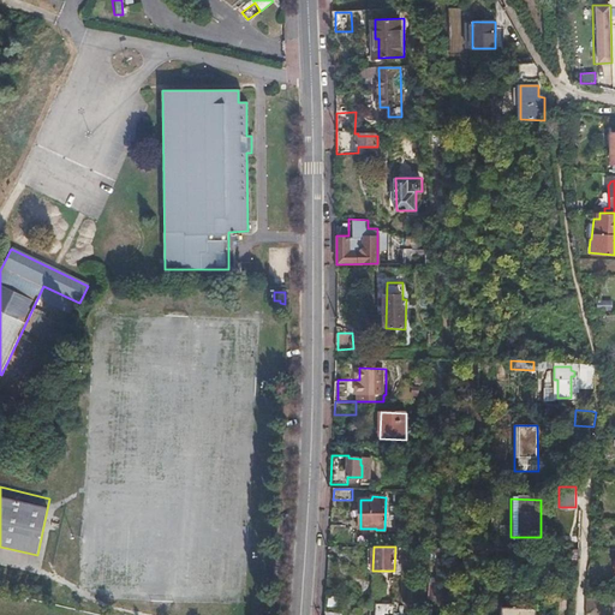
[(538,614),(541,605),(506,602),(503,614),(538,614)]
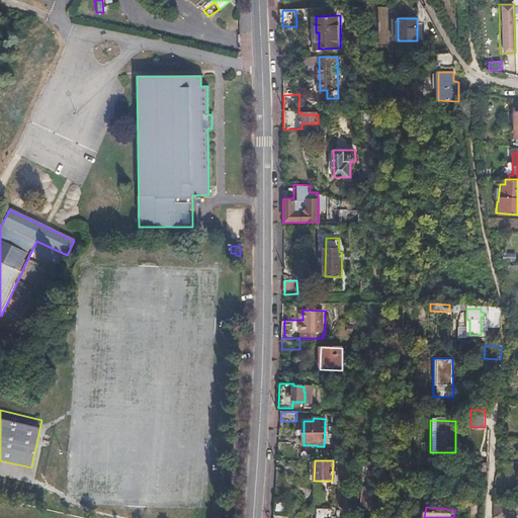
[(332,517),(332,510),(319,509),(319,515),(317,515),(316,517),(332,517)]
